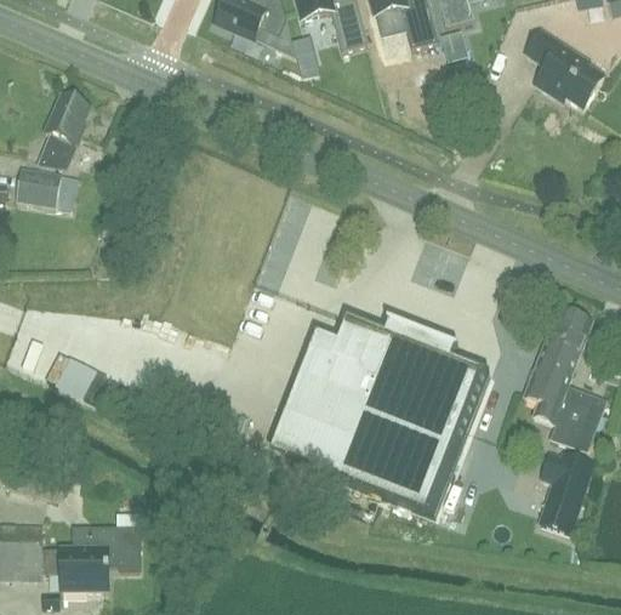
[(224,0),(215,23),(255,41),(260,29),(278,38),(279,39),(286,22),(280,0),(246,0),(224,0)]
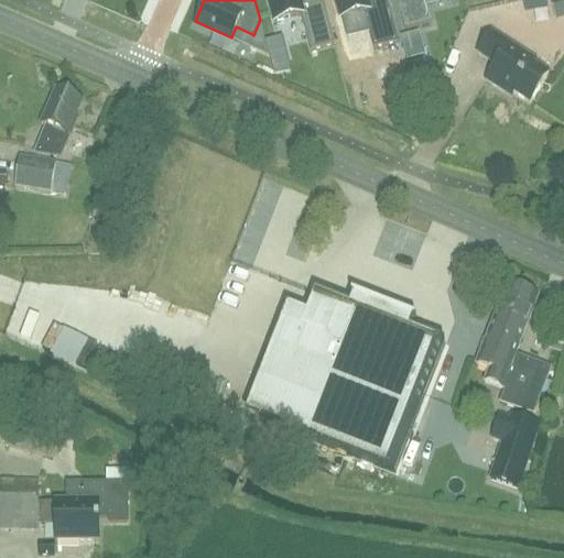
[(335,41),(323,0),(269,0),(274,18),(301,11),(311,47),(335,41)]
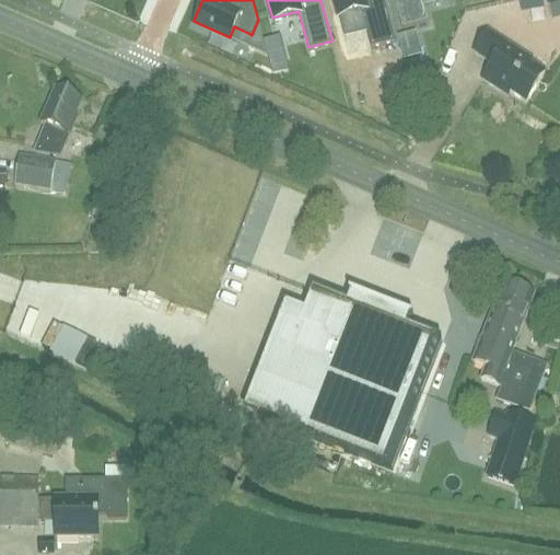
[(361,8),(366,30),(370,45),(394,38),(383,0),(334,0),(338,13),(361,8)]
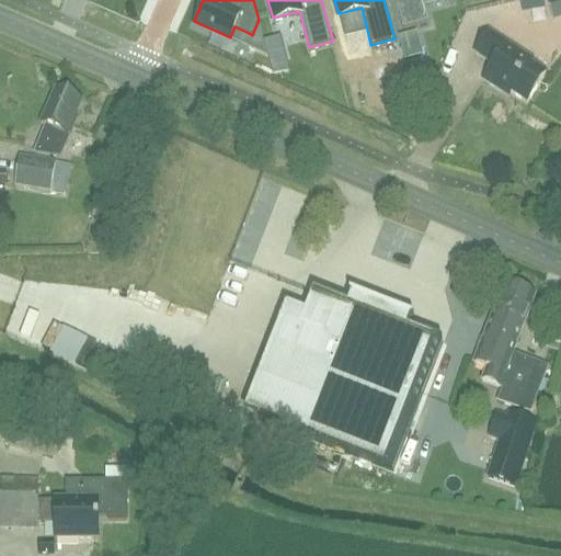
[(396,0),(402,24),(427,19),(422,0),(396,0)]
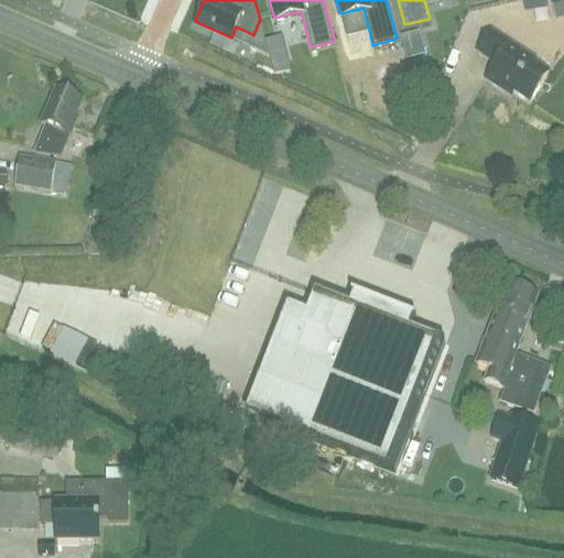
[(252,34),(248,44),(269,53),(260,20),(253,35),(252,34)]
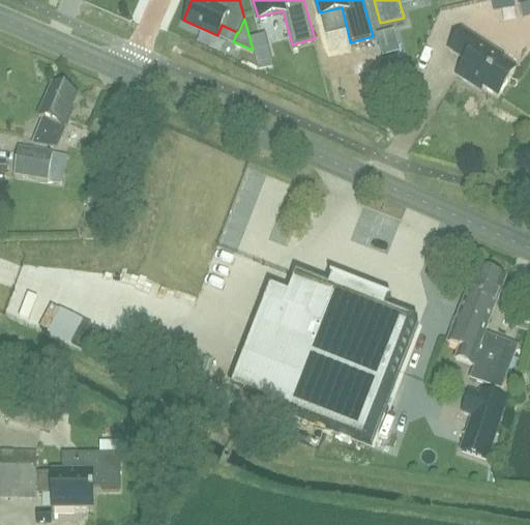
[(497,93),(516,65),(501,56),(503,53),(462,26),(448,46),(466,57),(457,73),(473,83),(475,79),(497,93)]
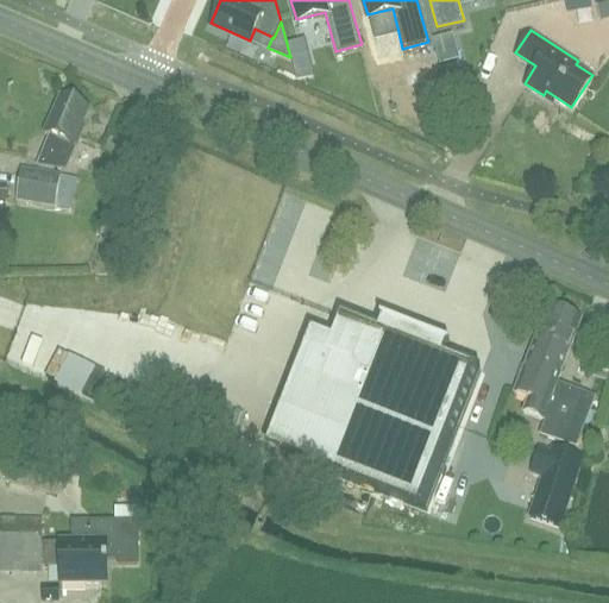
[(451,31),(433,37),(439,60),(458,55),(451,31)]
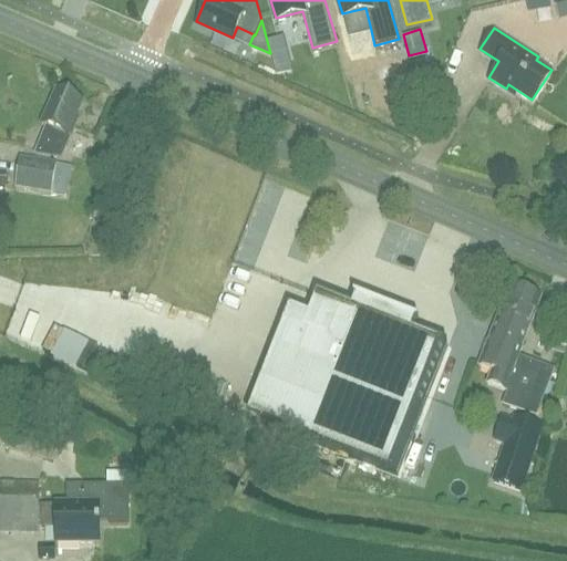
[(291,66),(286,45),(271,49),(276,70),(291,66)]
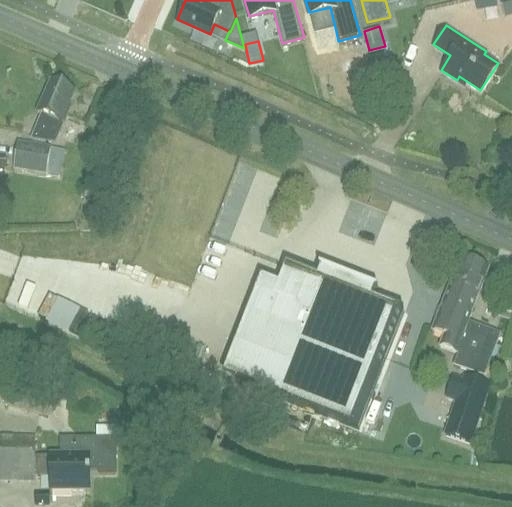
[(55,140),(71,103),(68,102),(74,88),(50,78),(37,109),(42,111),(31,136),(55,140)]
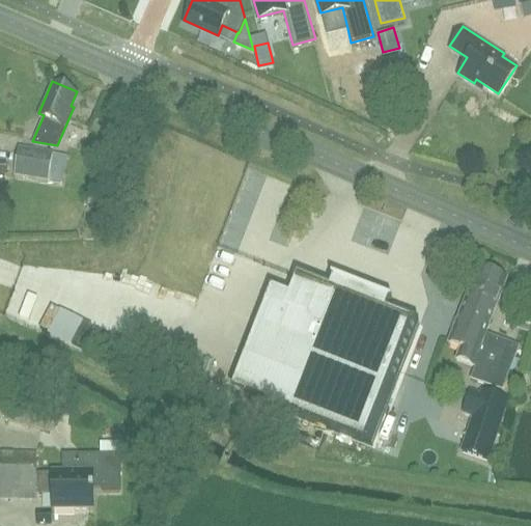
[(111,147),(114,137),(101,132),(98,142),(111,147)]
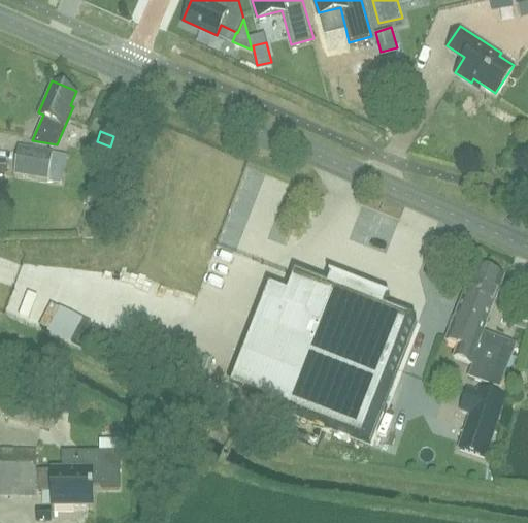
[(19,143),(13,171),(45,176),(46,176),(51,156),(52,151),(52,149),(19,143)]
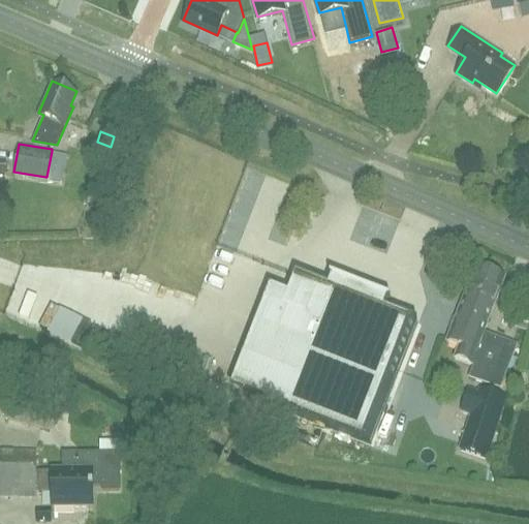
[(458,309),(487,319),(504,275),(475,264),(458,309)]
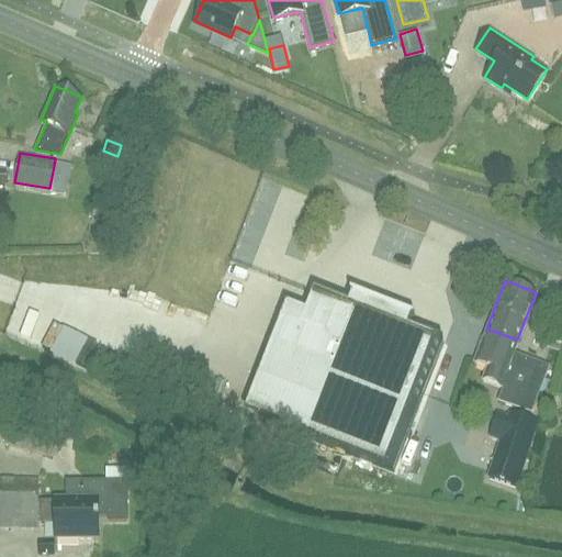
[(304,310),(262,419),(393,469),(444,338),(409,325),(413,316),(414,318),(414,315),(350,290),(350,292),(351,293),(348,301),(313,288),(304,310)]
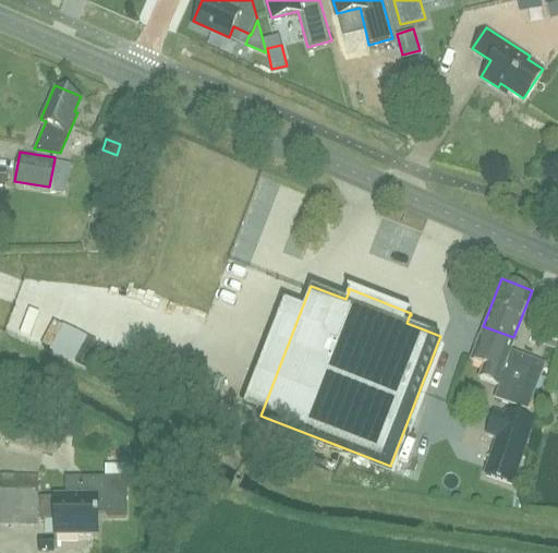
[(509,350),(513,337),(483,326),(471,358),(485,362),(481,373),(504,383),(501,389),(497,388),(495,395),(528,406),(544,361),(521,351),(520,355),(509,350)]
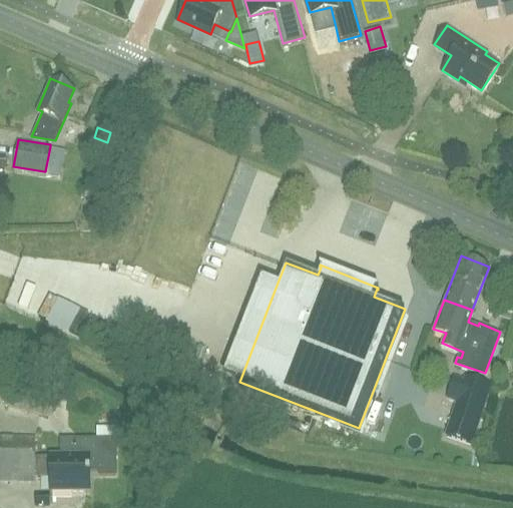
[(489,383),(466,375),(464,380),(465,380),(466,376),(475,379),(468,400),(458,397),(455,409),(478,417),(489,383)]
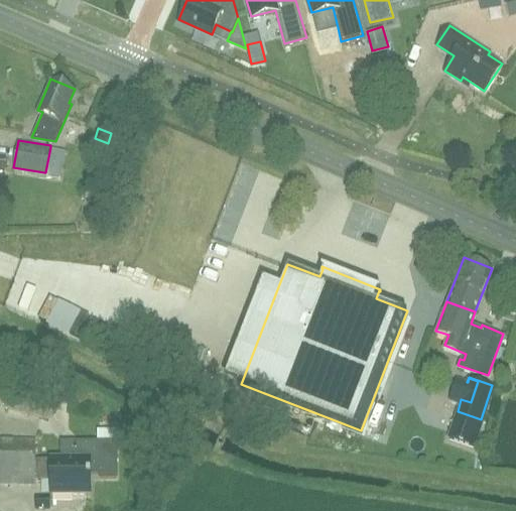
[(48,415),(53,395),(10,384),(5,404),(48,415)]
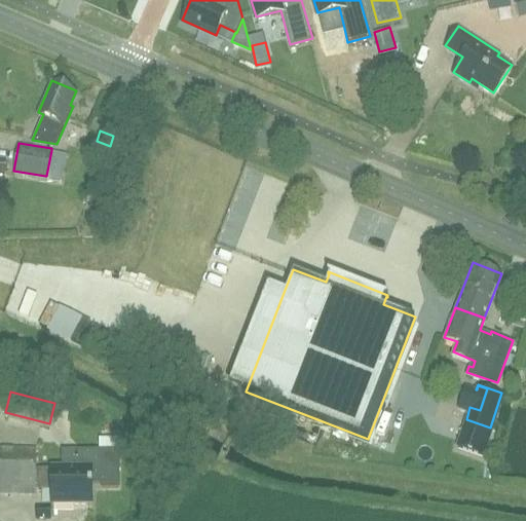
[(35,464),(35,445),(0,444),(0,486),(9,487),(9,490),(36,491),(36,486),(51,485),(51,500),(92,500),(91,481),(100,481),(100,484),(119,484),(119,446),(61,447),(61,464),(35,464)]
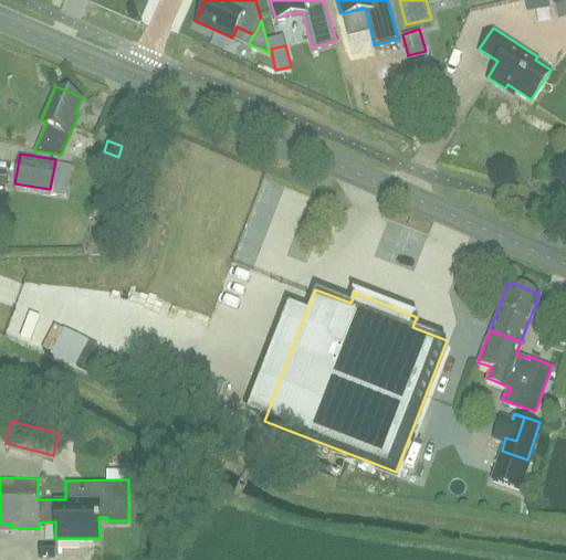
[(39,552),(53,552),(52,540),(39,540),(39,552)]
